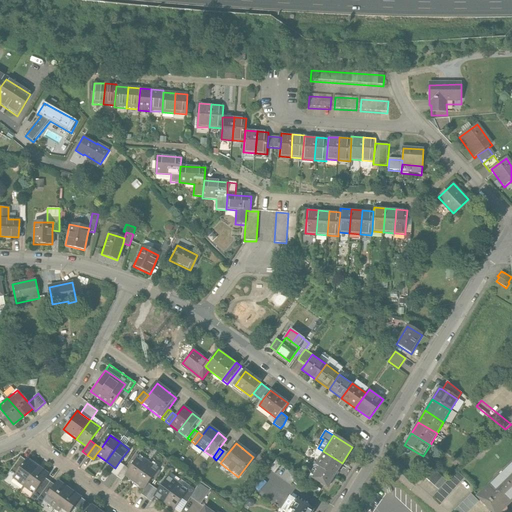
[(227,454),(223,451),(216,460),(220,463),(227,454)]
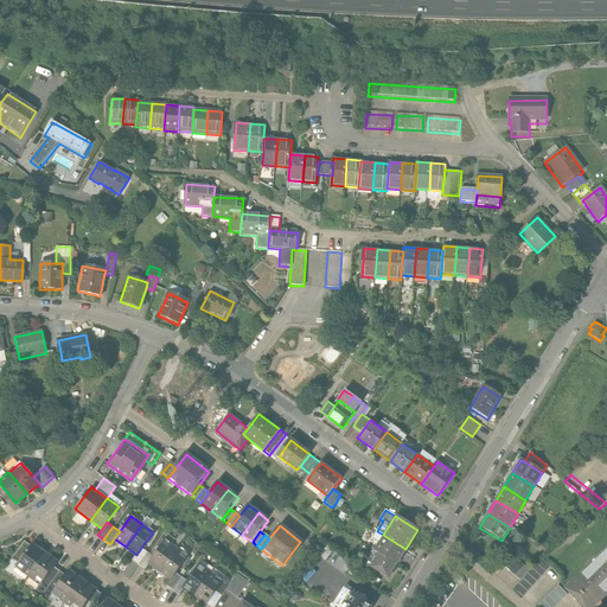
[(374,550),(378,553),(396,564),(406,549),(383,535),(374,550)]
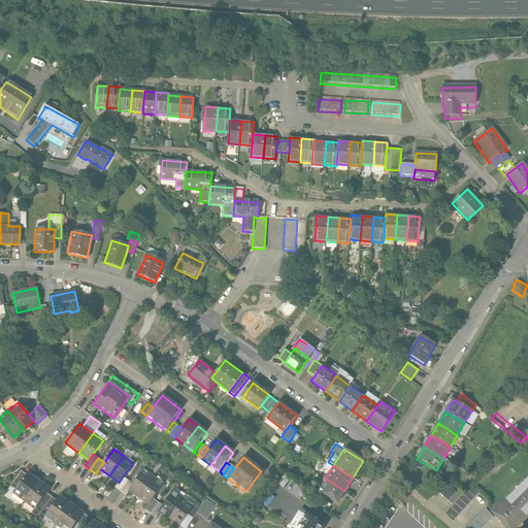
[(25,473),(21,470),(9,485),(14,489),(25,473)]
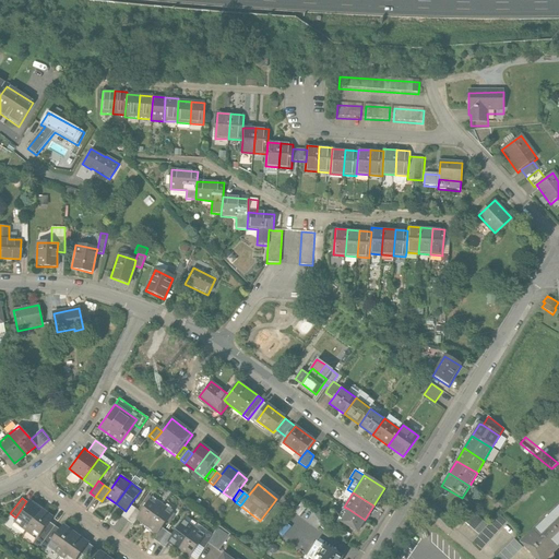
[(137,519),(147,526),(163,504),(153,498),(142,512),(137,519)]
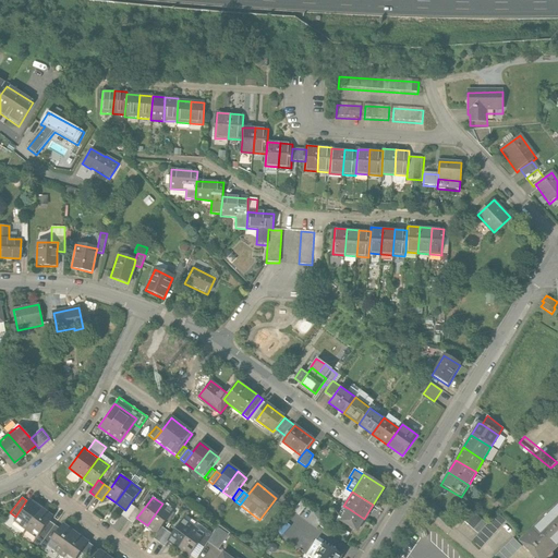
[(14,521),(26,529),(41,508),(29,499),(14,521)]
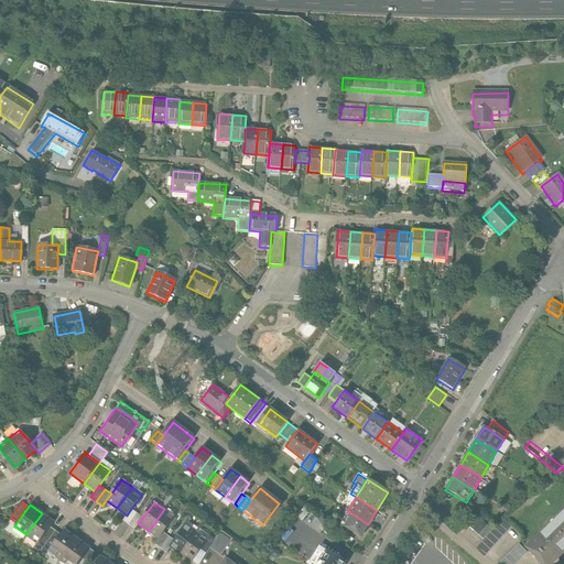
[(304,506),(296,516),(302,520),(310,510),(304,506)]
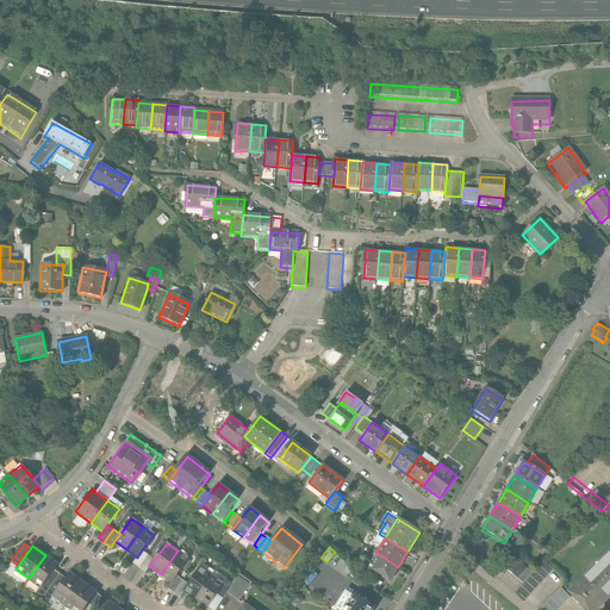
[(609,549),(599,560),(609,571),(609,549)]
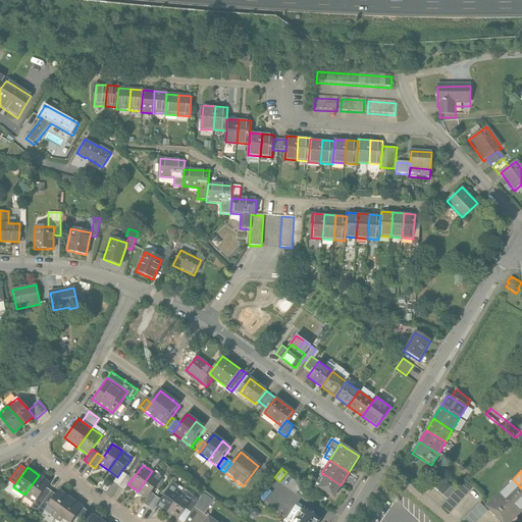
[(113,481),(118,485),(126,474),(121,471),(117,477),(113,481)]
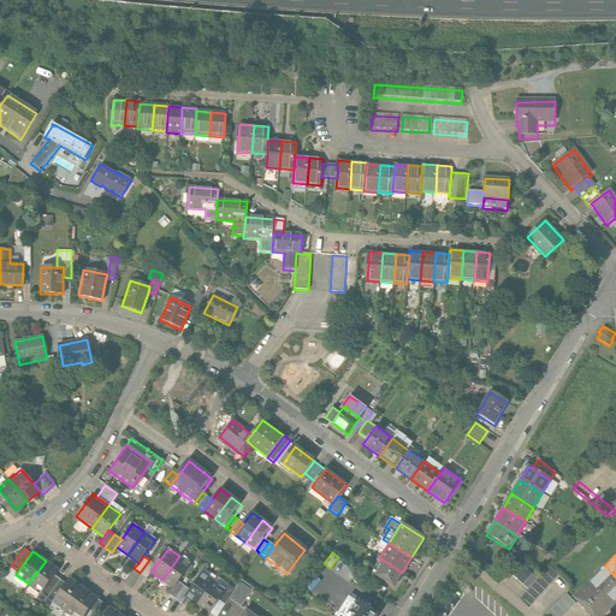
[(190,564),(179,556),(163,580),(173,587),(178,580),(190,564)]
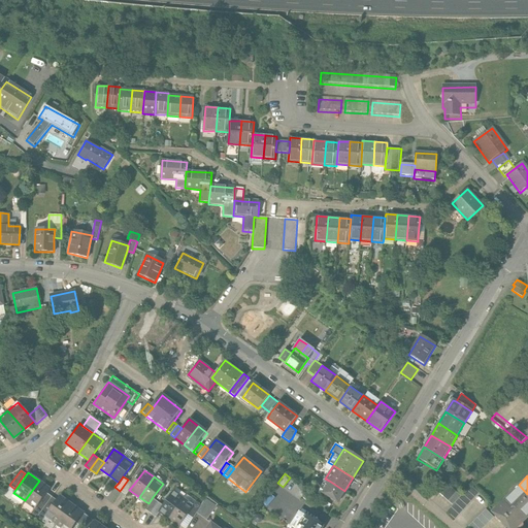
[(134,484),(128,480),(120,491),(126,495),(129,490),(134,484)]
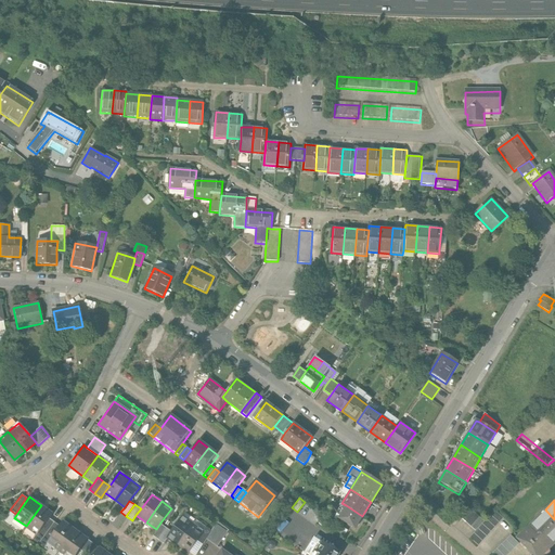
[(456,514),(476,531),(485,521),(465,504),(456,514)]
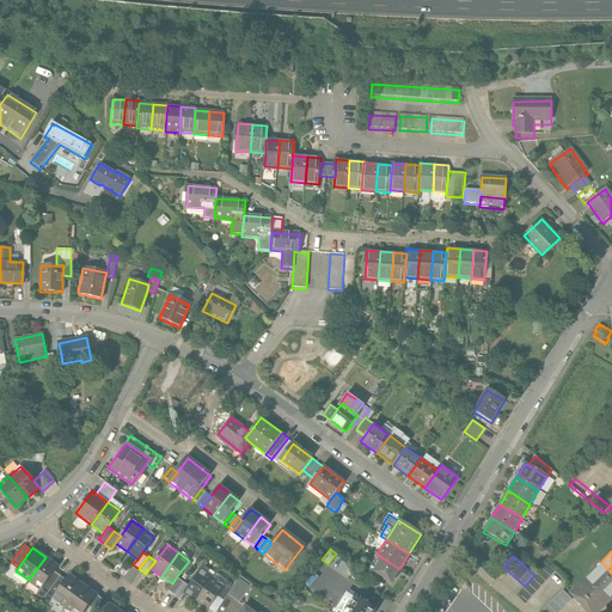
[(57,565),(46,557),(29,580),(41,589),(54,571),(57,565)]
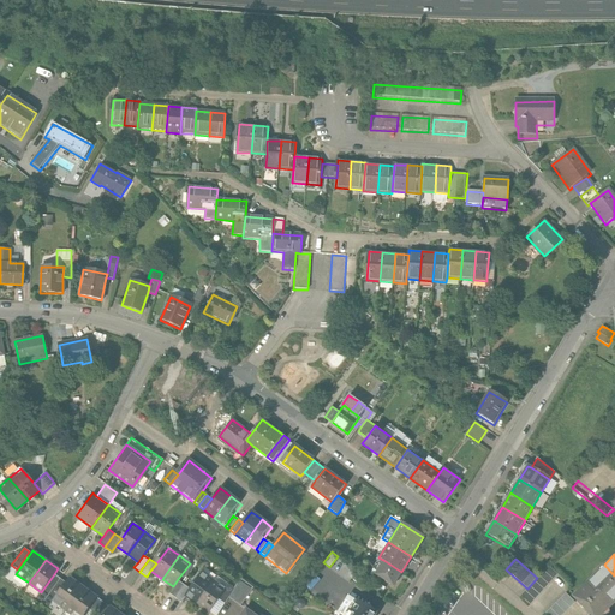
[(393,585),(401,572),(383,560),(375,574),(393,585)]
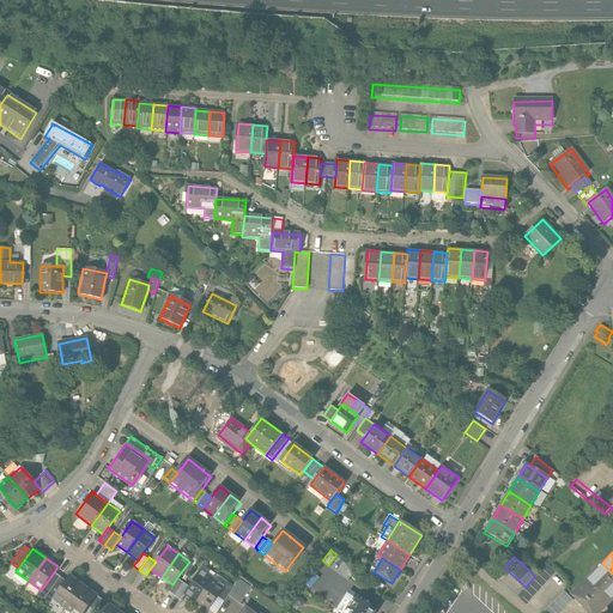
[(519,594),(528,602),(557,572),(547,563),(535,576),(526,587),(519,594)]
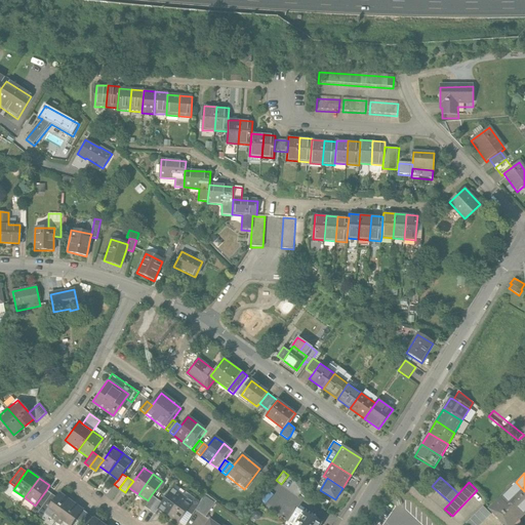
[(505,524),(514,524),(524,514),(524,491),(516,482),(489,509),(505,524)]
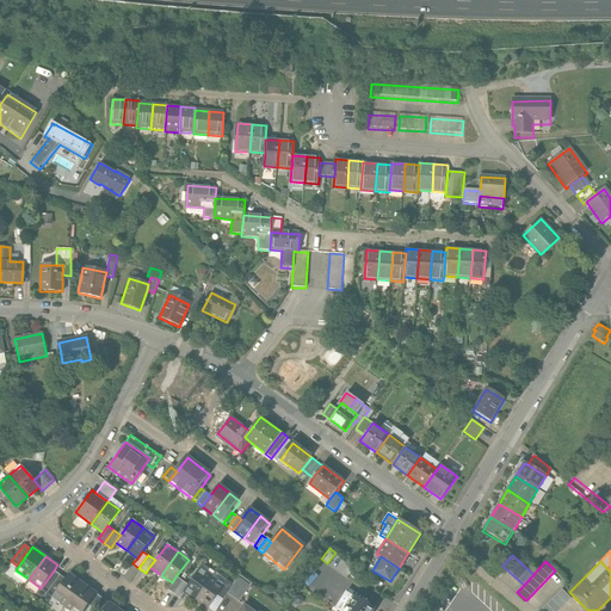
[(184,592),(196,600),(213,576),(201,568),(189,585),(184,592)]
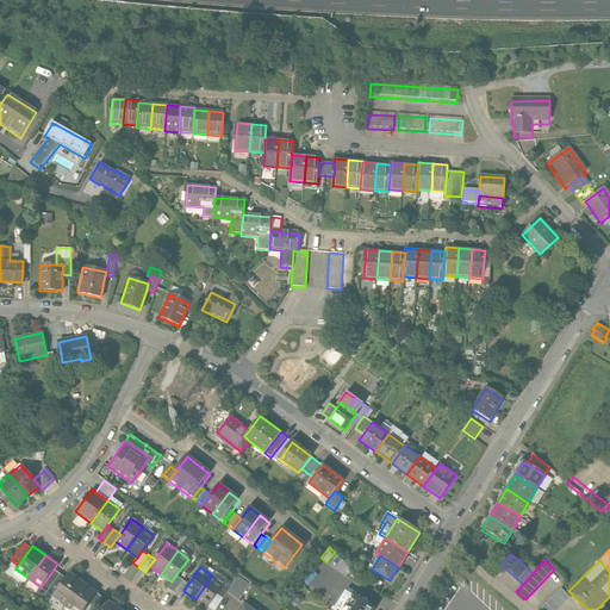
[(60,573),(54,570),(41,587),(47,591),(47,590),(60,573)]
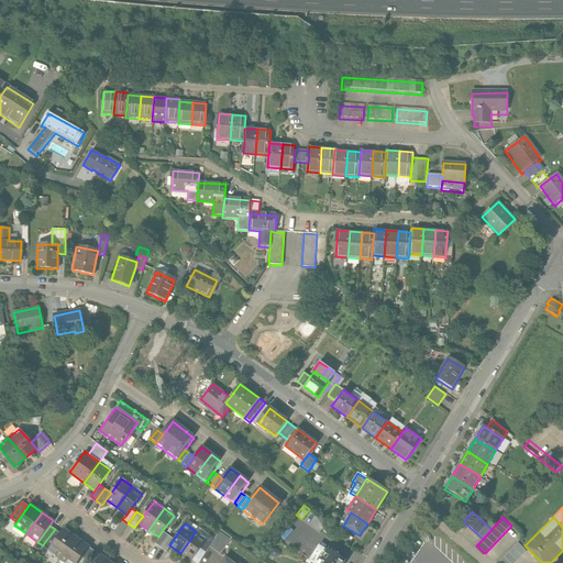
[(232,537),(219,528),(213,538),(209,547),(220,554),(232,537)]
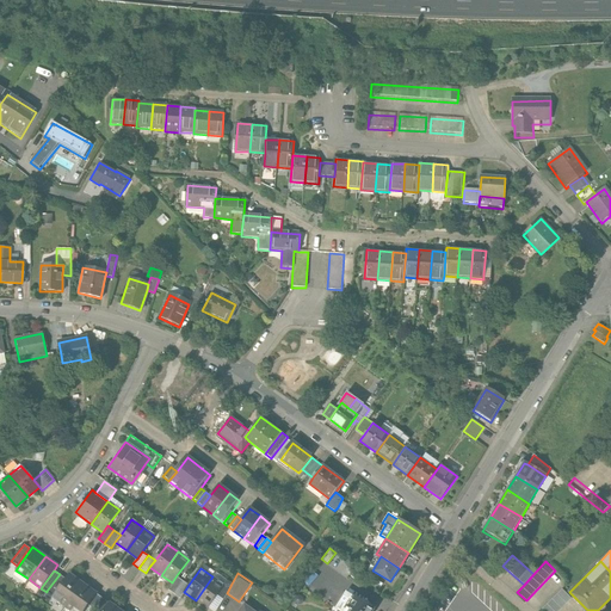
[(66,579),(60,574),(47,591),(54,596),(66,579)]
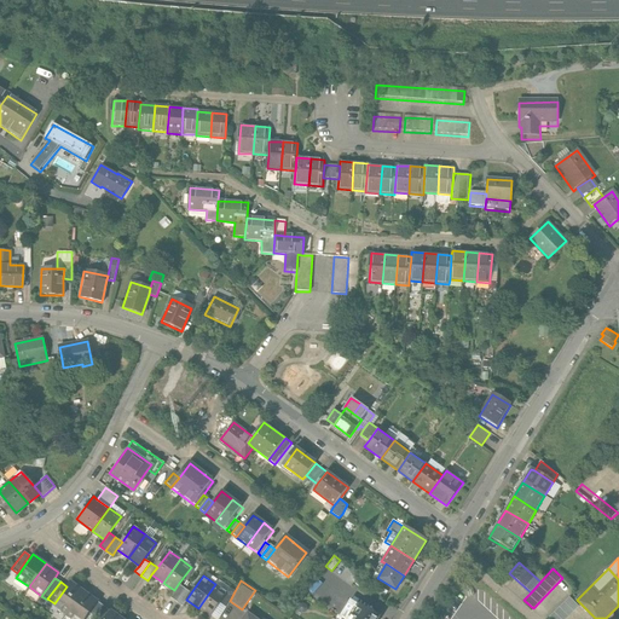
[(53,605),(67,614),(84,591),(70,582),(67,586),(55,603),(53,605)]
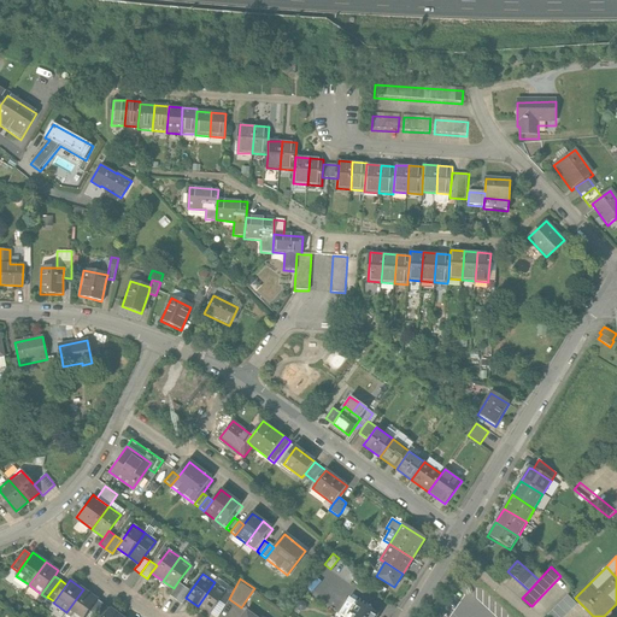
[(169,594),(175,599),(184,586),(178,581),(174,588),(169,594)]
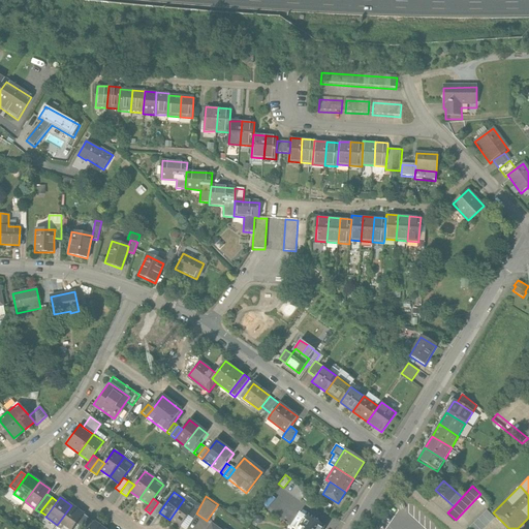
[(193,506),(184,499),(169,520),(178,527),(187,515),(193,506)]
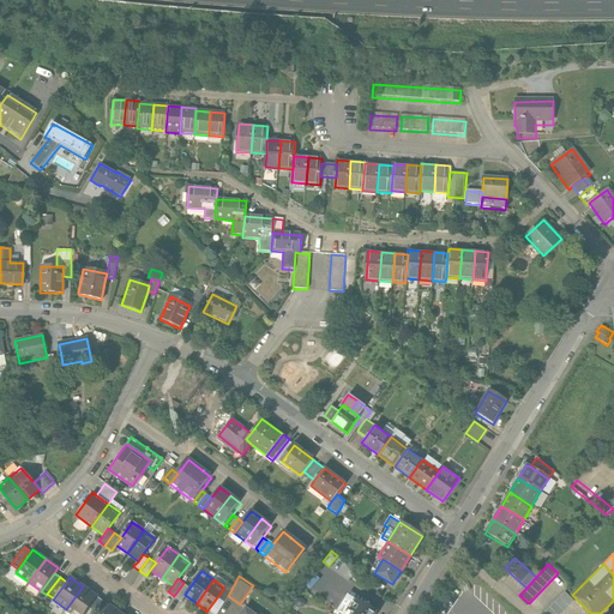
[(380,593),(384,587),(373,579),(369,585),(380,593)]
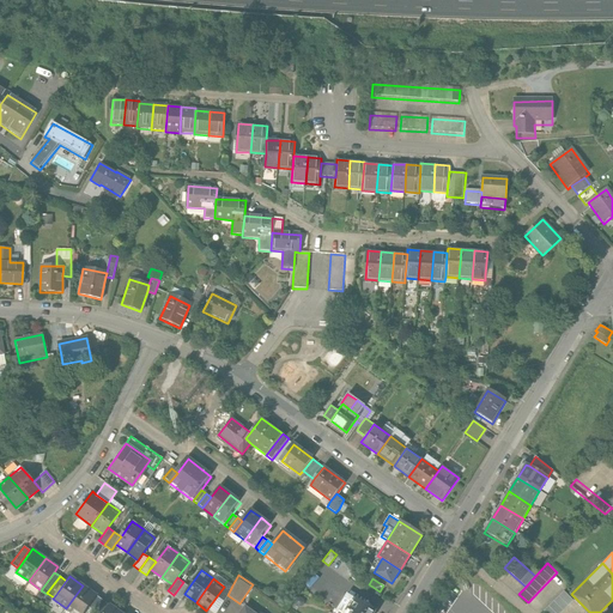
[(189,587),(183,582),(174,595),(180,600),(184,594),(189,587)]
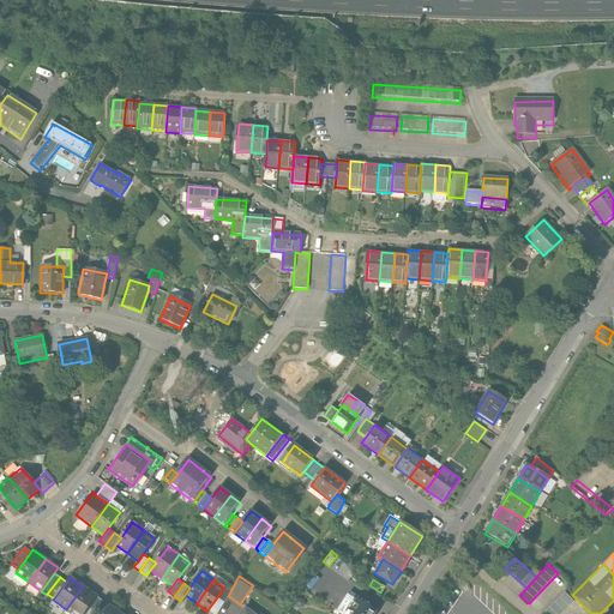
[(224,588),(217,597),(224,602),(228,596),(233,587),(228,583),(224,588)]
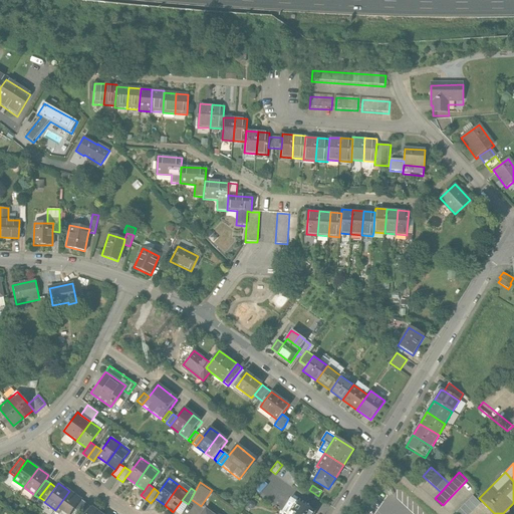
[(81,499),(69,491),(55,510),(60,513),(69,513),(74,509),(81,499)]
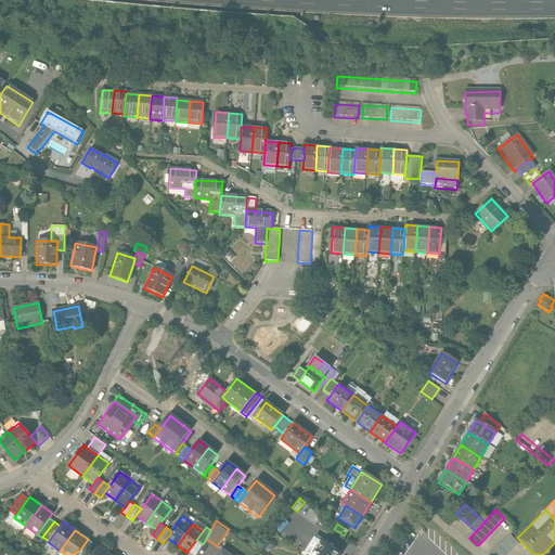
[(492,553),(493,554),(506,554),(519,543),(511,536),(492,553)]
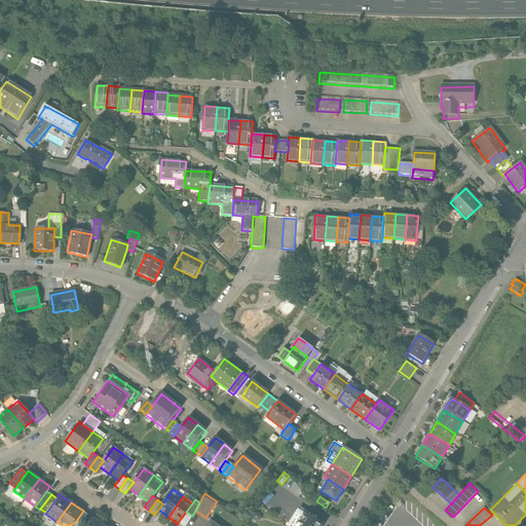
[(76,521),(80,524),(87,514),(83,511),(76,521)]
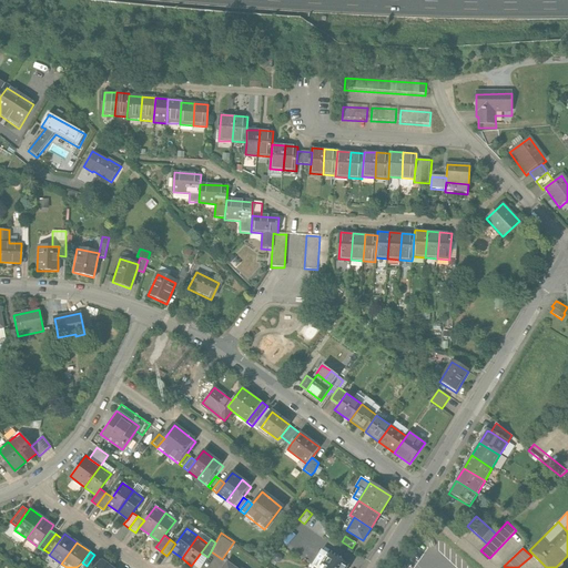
[(330,554),(320,567),(345,567),(347,565),(330,554)]
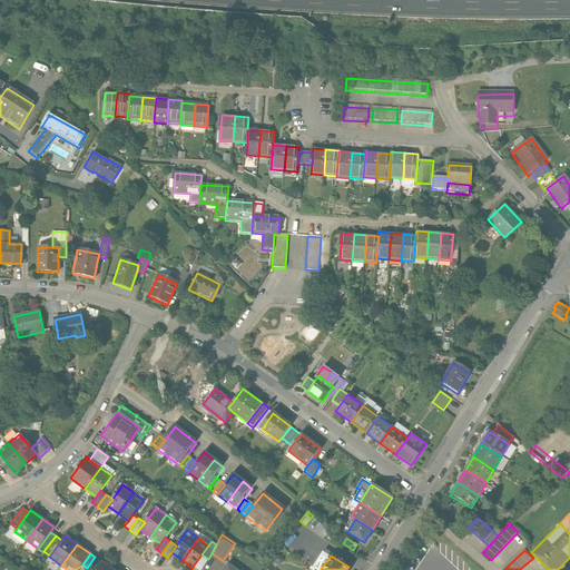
[(91,569),(99,560),(95,557),(87,568),(89,569),(91,569)]
